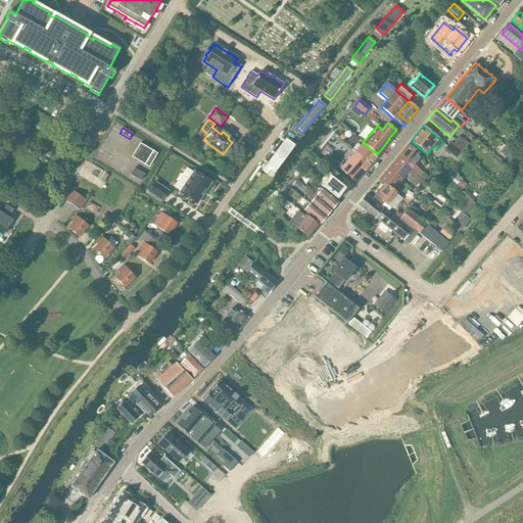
[(357,144),(360,140),(353,134),(349,139),(357,144)]
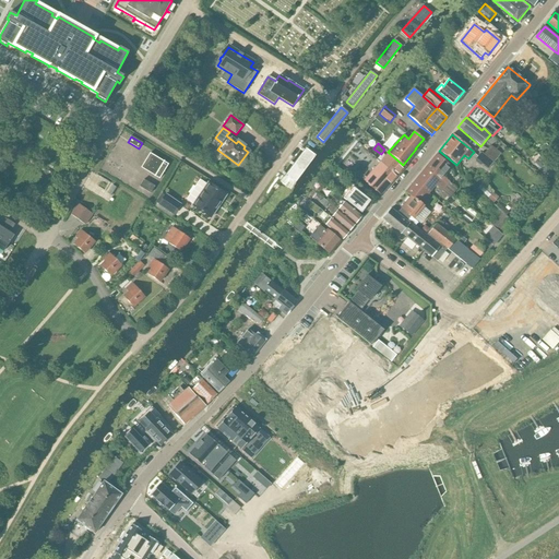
[(554,151),(546,144),(538,153),(546,159),(554,151)]
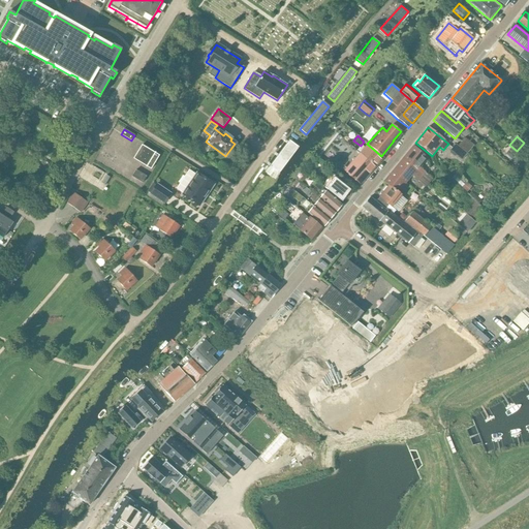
[(465,137),(458,146),(467,153),(473,146),(465,137)]
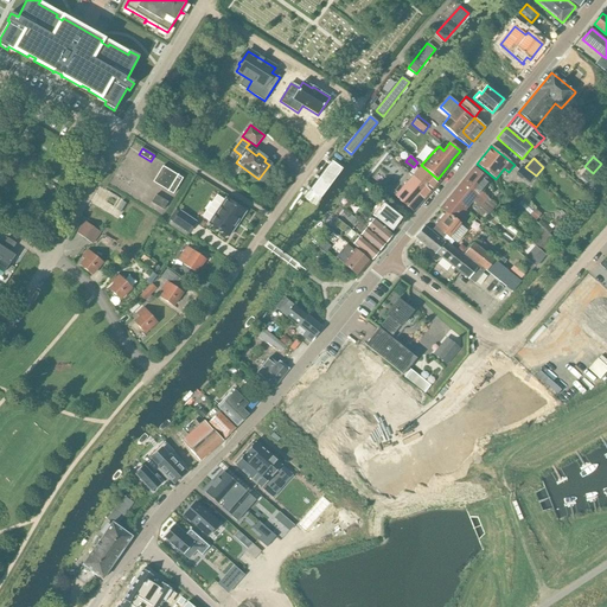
[(308,190),(305,198),(317,206),(321,200),(320,199),(343,170),(332,161),(310,191),(308,190)]
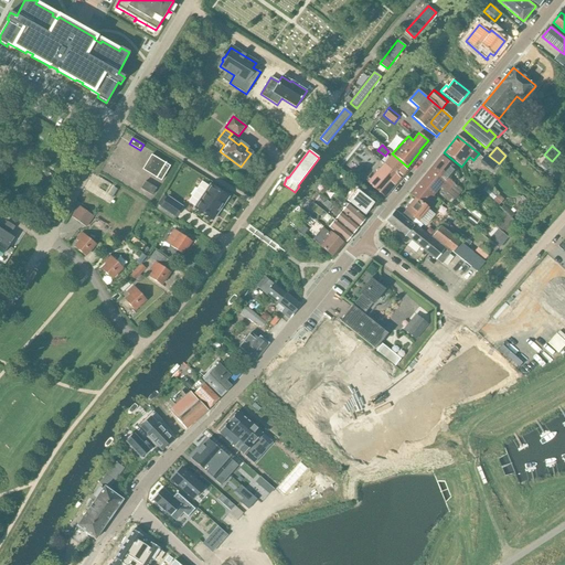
[(392,155),(384,163),(402,178),(406,173),(409,170),(411,169),(409,168),(407,167),(392,153),(392,155)]
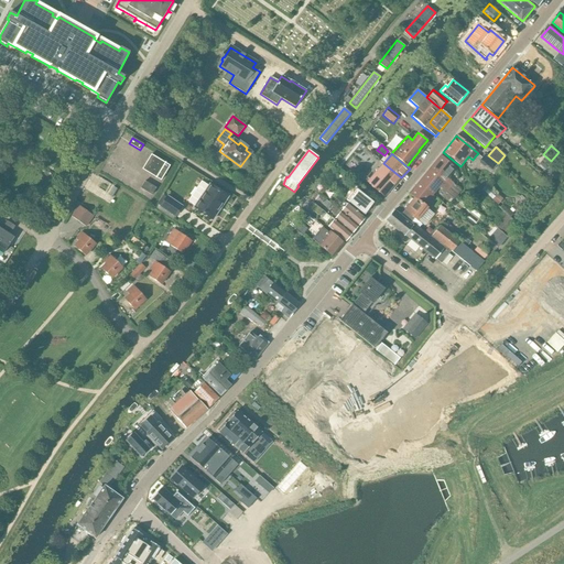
[(161,181),(170,166),(151,154),(142,170),(161,181)]
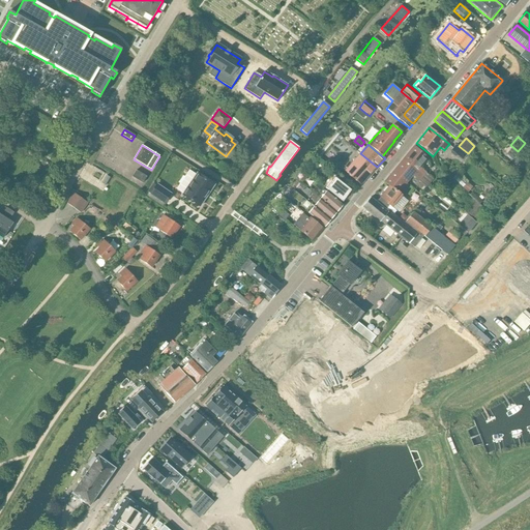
[(453,148),(452,150),(464,159),(468,153),(459,146),(457,145),(453,148)]
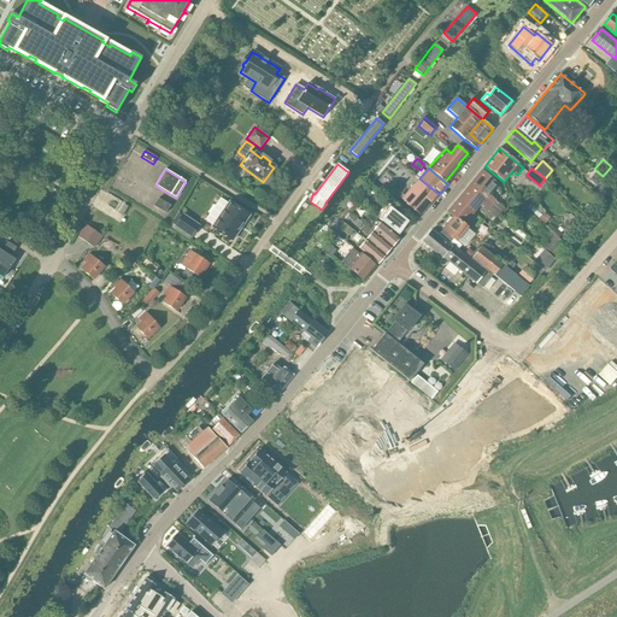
[(469,186),(468,187),(500,213),(505,209),(497,201),(488,195),(495,187),(498,184),(482,170),(469,186)]
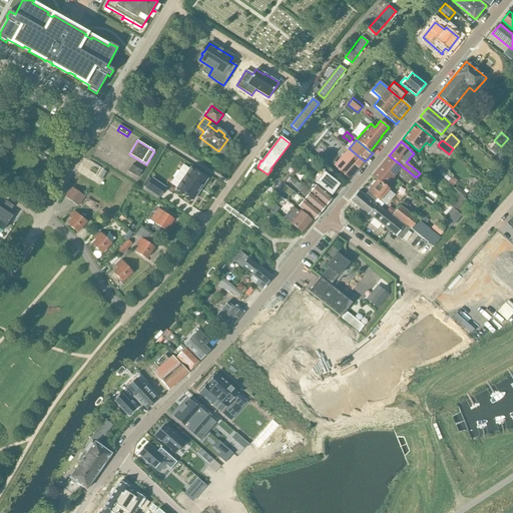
[(349,179),(365,161),(349,148),(342,157),(334,166),(349,179)]
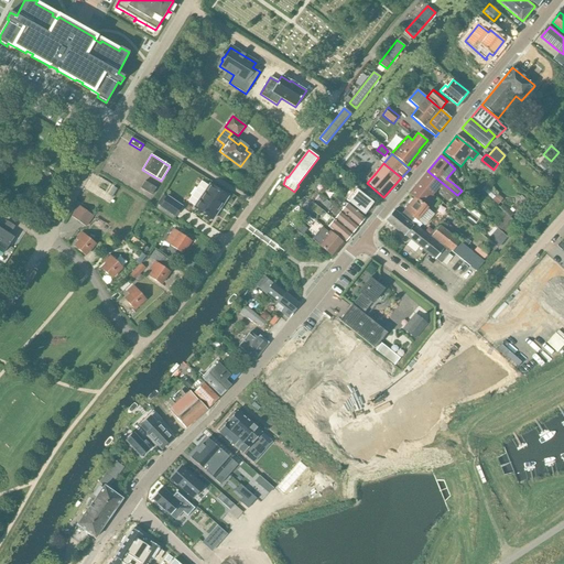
[(545,169),(545,170),(554,179),(561,172),(551,163),(545,169)]
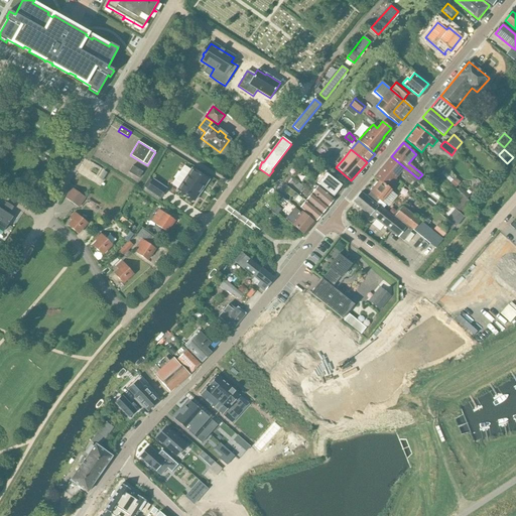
[(374,177),(377,179),(378,180),(379,181),(389,189),(389,188),(396,179),(401,171),(408,176),(415,182),(418,179),(418,178),(391,156),(374,177)]
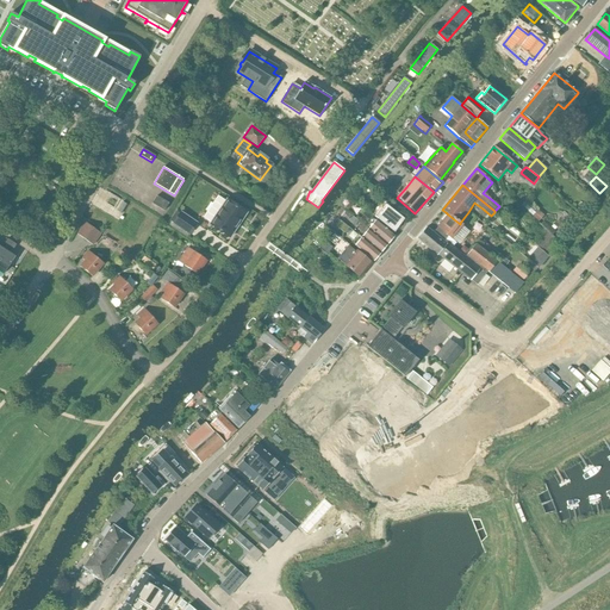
[(358,193),(353,199),(354,199),(359,204),(363,198),(358,194),(358,193)]
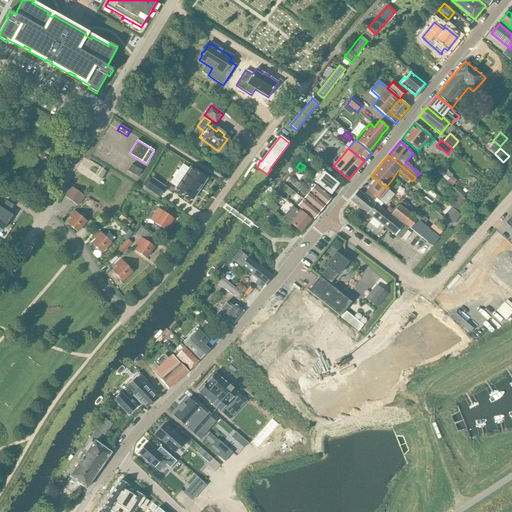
[(127,171),(138,177),(142,171),(131,165),(127,171)]
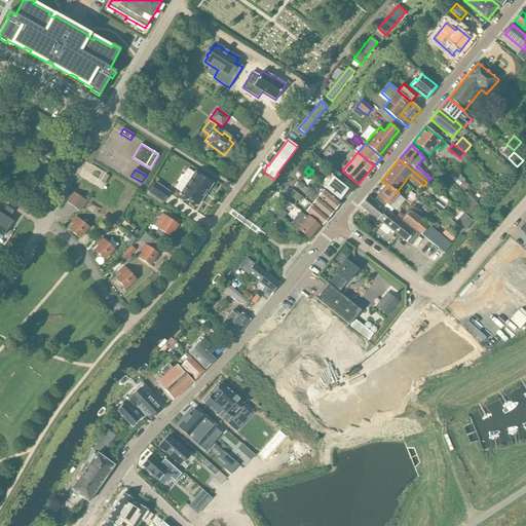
[(198,204),(200,201),(211,186),(213,183),(195,173),(188,183),(180,194),(198,204)]
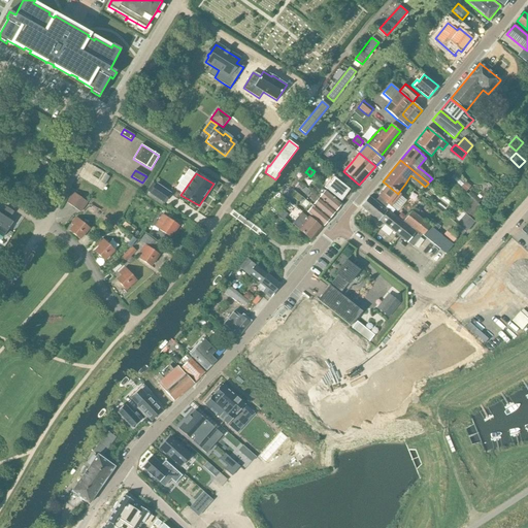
[(456,173),(451,178),(460,187),(465,182),(456,173)]
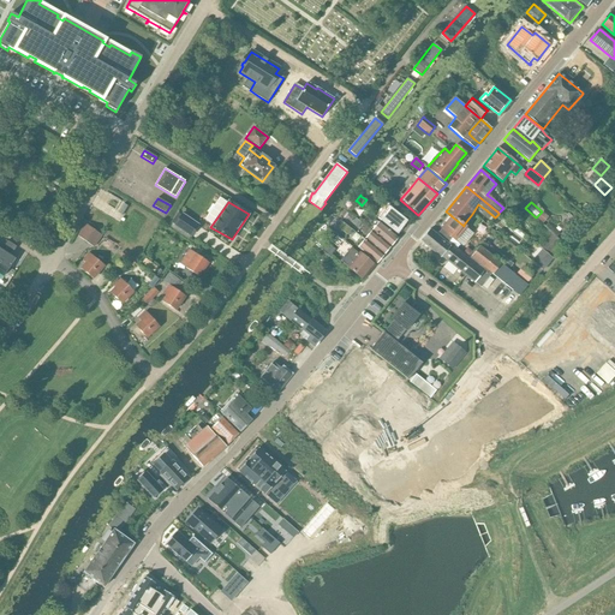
[(378,219),(378,220),(396,234),(406,222),(406,221),(388,207),(378,219)]
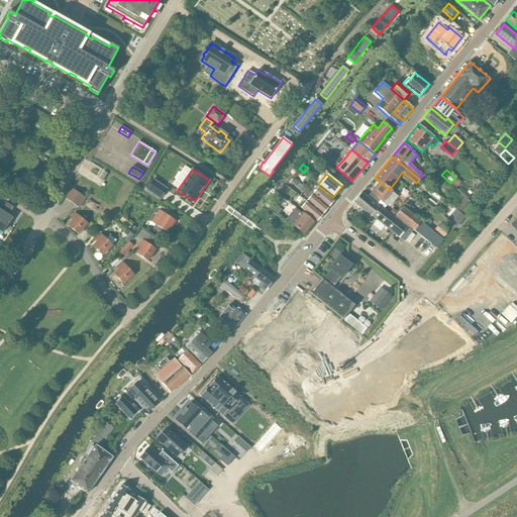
[(310,178),(307,183),(312,187),(315,182),(310,178)]
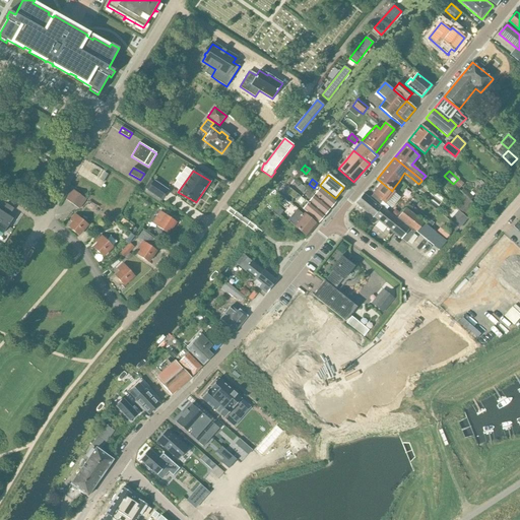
[(149,181),(144,189),(147,191),(152,183),(149,181)]
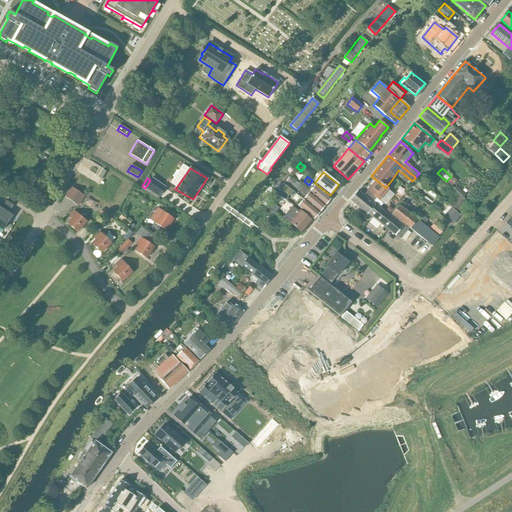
[(159,198),(165,188),(151,178),(150,180),(145,188),(159,198)]
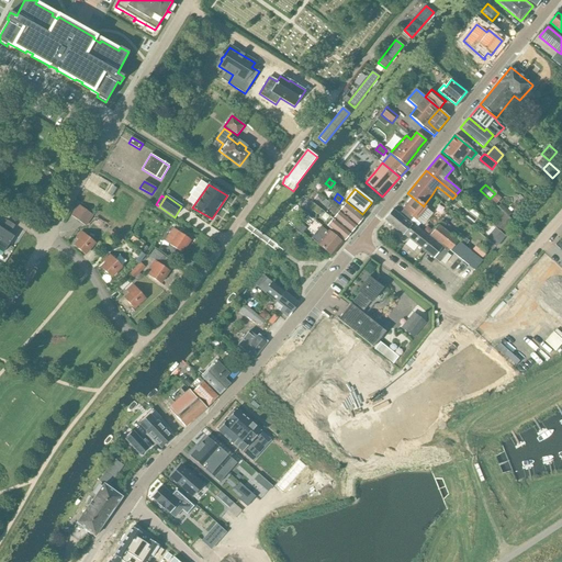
[(403,211),(400,215),(404,218),(407,222),(408,223),(413,218),(415,221),(416,220),(426,209),(426,208),(424,205),(424,206),(413,198),(404,209),(403,210),(403,211)]
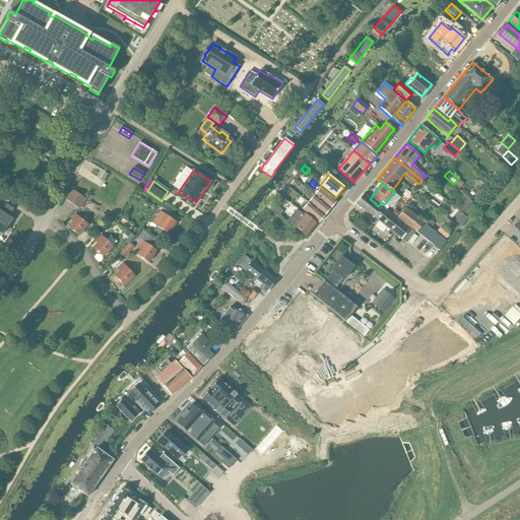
[(301,185),(298,188),(303,193),(306,189),(301,185)]
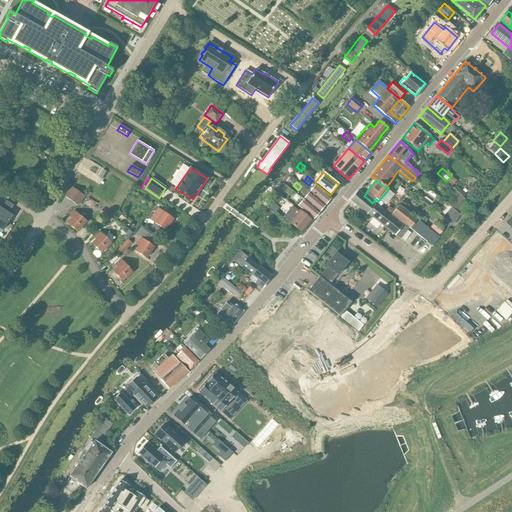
[(310,193),(325,206),(331,198),(316,186),(310,193)]
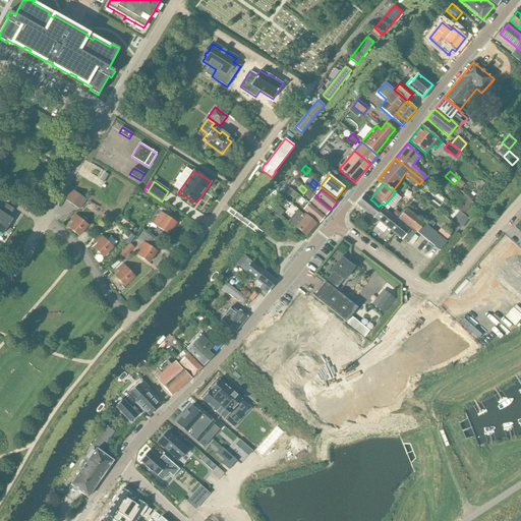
[(464,189),(461,191),(471,200),(474,197),(464,189)]
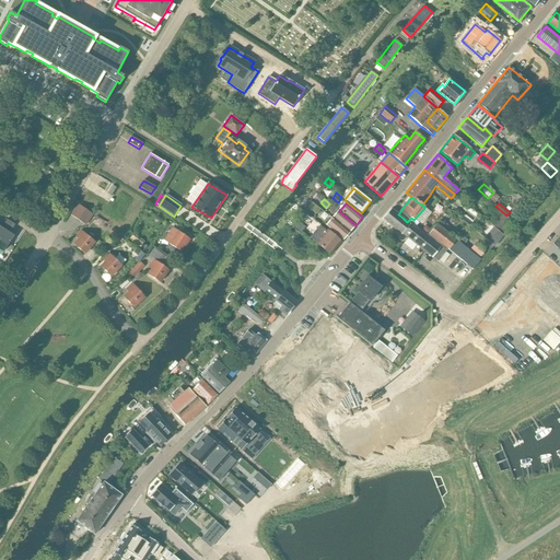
[(85,225),(93,216),(79,205),(71,214),(85,225)]
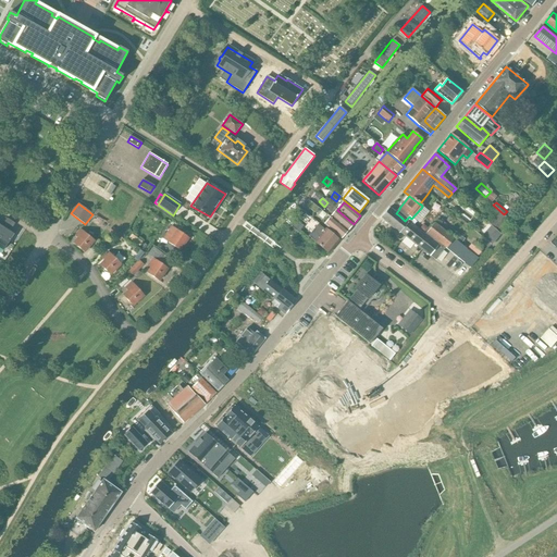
[(497,231),(508,219),(500,212),(502,212),(492,203),(485,210),(496,219),(491,225),(497,231)]
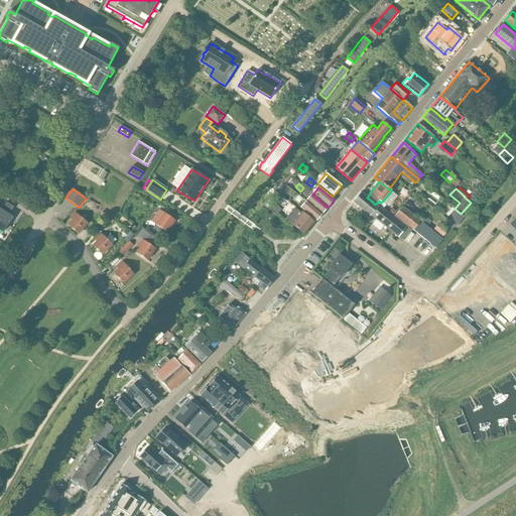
[(360,192),(352,202),(354,203),(370,216),(371,216),(403,241),(412,230),(435,249),(443,240),(426,226),(421,222),(412,215),(402,207),(397,213),(394,217),(393,217),(389,213),(388,212),(379,205),(378,205),(377,207),(375,205),(374,204),(371,201),(367,198),(362,194),(360,192)]
